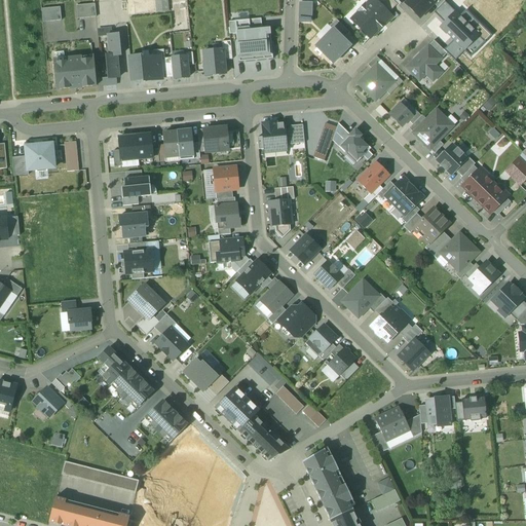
[(170,12),(167,0),(165,0),(156,1),(158,13),(170,12)]
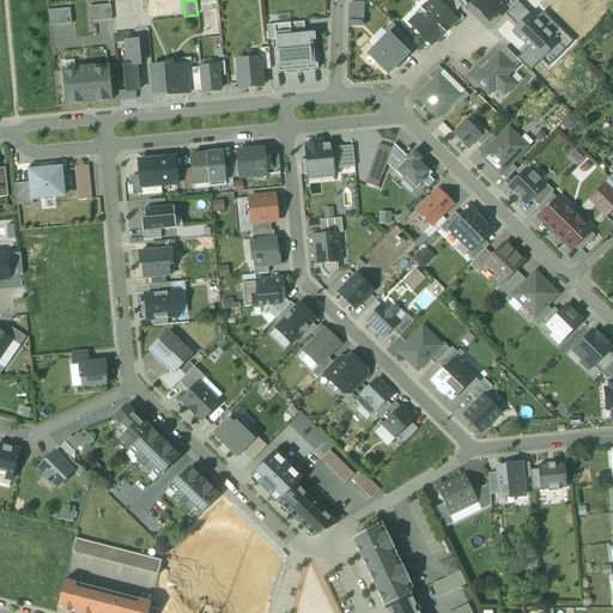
[(423,17),(419,13),(410,23),(431,44),(441,35),(441,34),(445,28),(447,29),(456,19),(453,16),(436,0),(435,0),(426,8),(429,11),(423,17)]
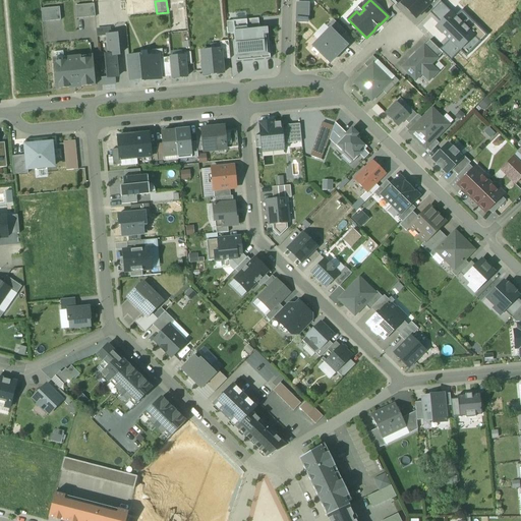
[(388,0),(370,0),(385,13),(393,5),(388,0)]
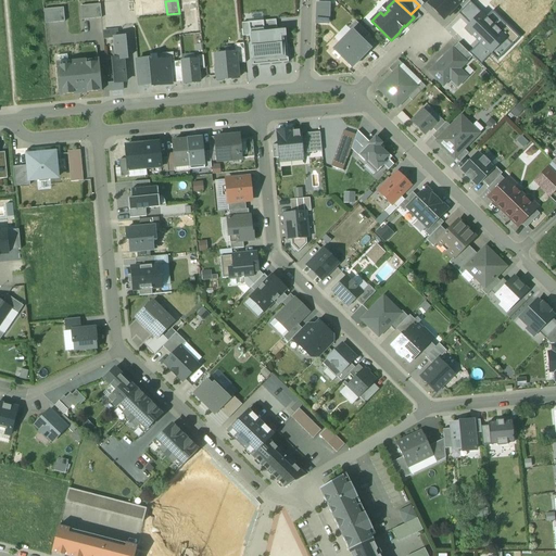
[(432,0),(428,4),(444,20),(458,4),(463,0),(432,0)]
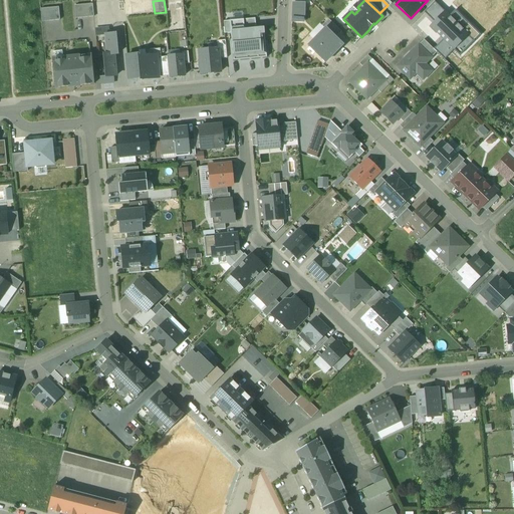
[(428,0),(424,4),(428,8),(436,0),(428,0)]
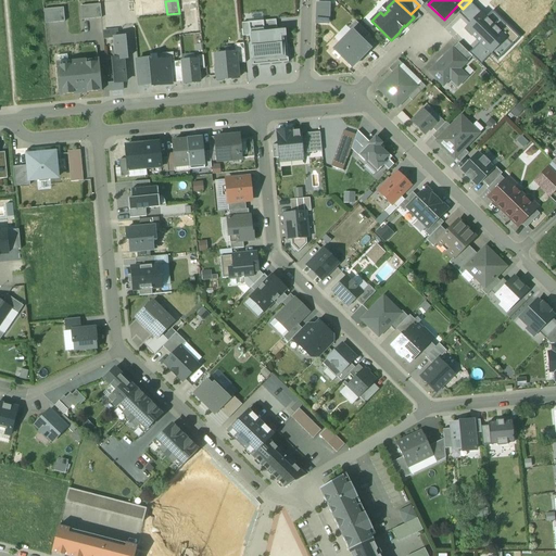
[(470,2),(459,14),(469,24),(481,13),(470,2)]
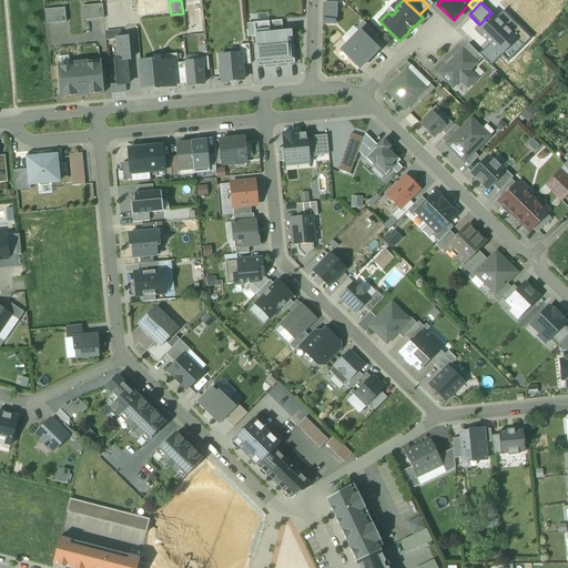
[(102,4),(83,7),(84,21),(103,19),(102,4)]
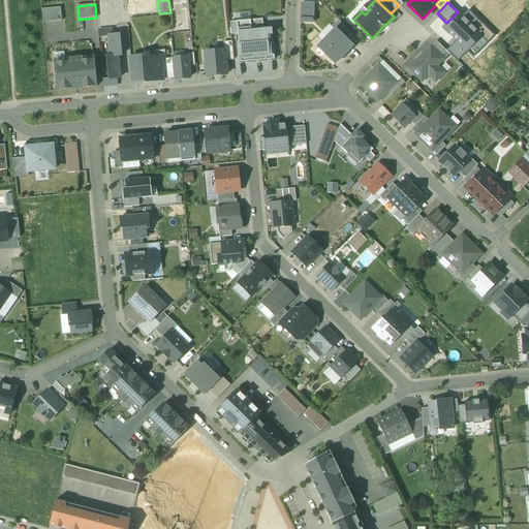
[(301,23),(313,23),(313,4),(302,4),(301,23)]
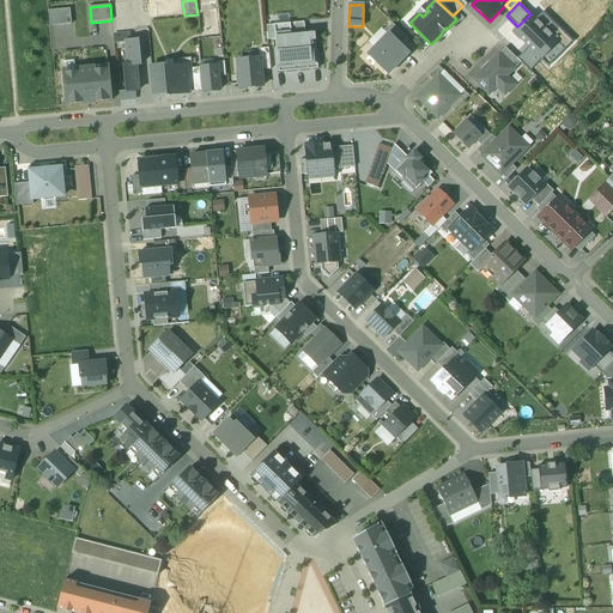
[(70,10),(49,12),(50,26),(71,24),(70,10)]
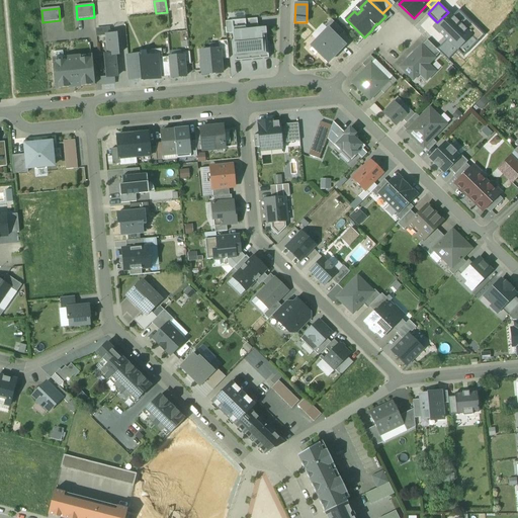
[(437,22),(433,27),(446,40),(457,52),(463,46),(469,51),(479,41),(466,30),(472,24),(458,10),(452,17),(448,12),(437,22)]
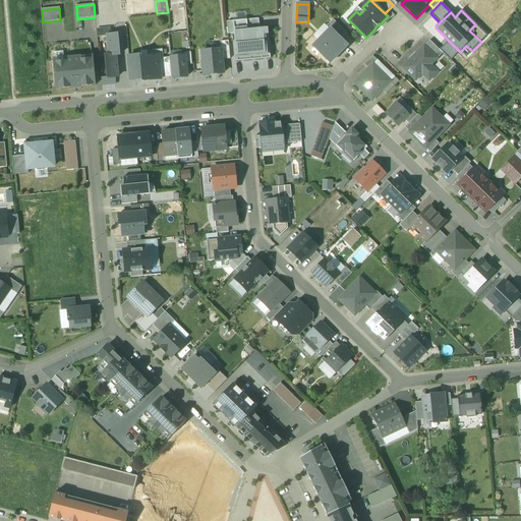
[(247,20),(248,31),(259,30),(258,19),(247,20)]
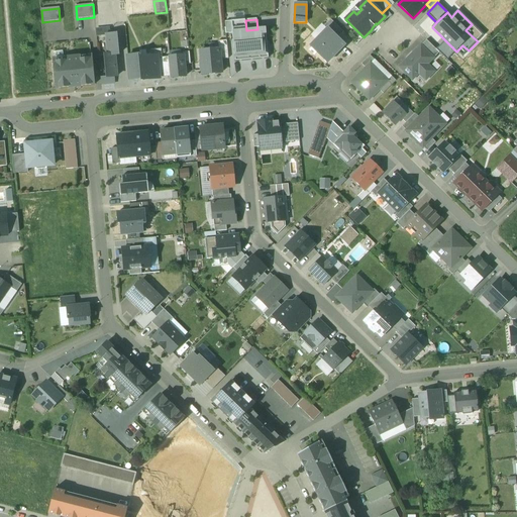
[(232,31),(246,30),(245,20),(231,22),(232,31)]
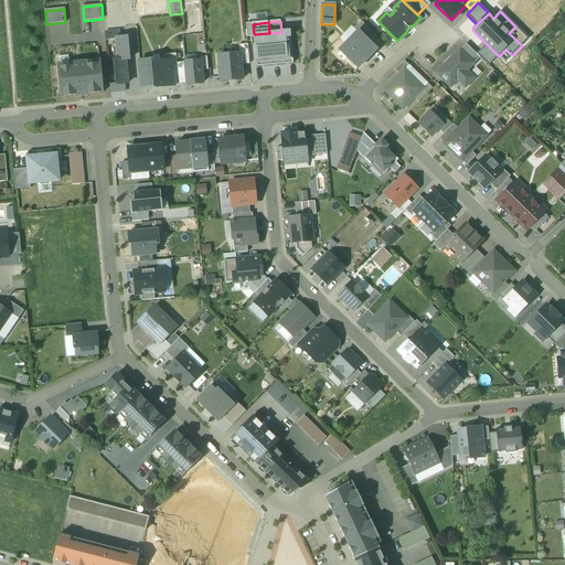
[(358,32),(369,43),(375,36),(361,22),(354,29),(358,32)]
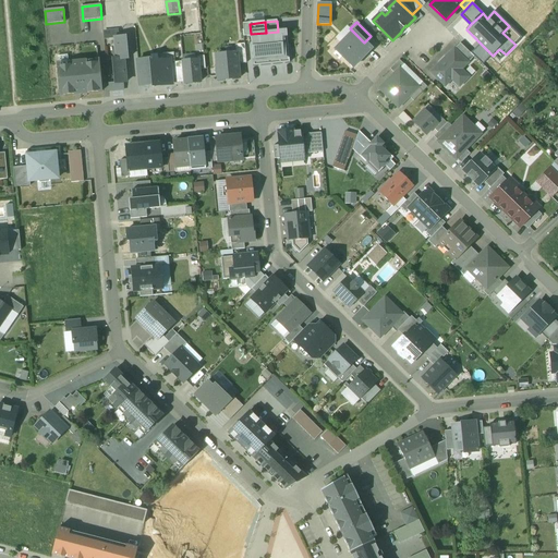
[(251,36),(253,67),(290,63),(287,31),(278,32),(266,33),(251,34),(251,36)]
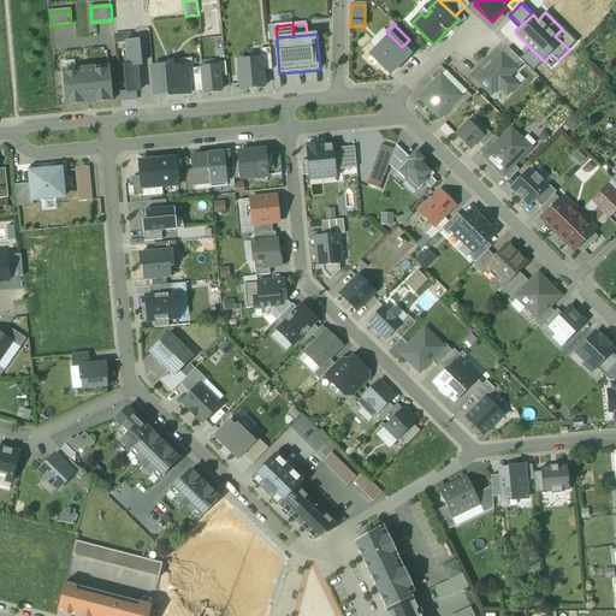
[(371,54),(391,76),(410,57),(402,47),(390,35),(371,54)]
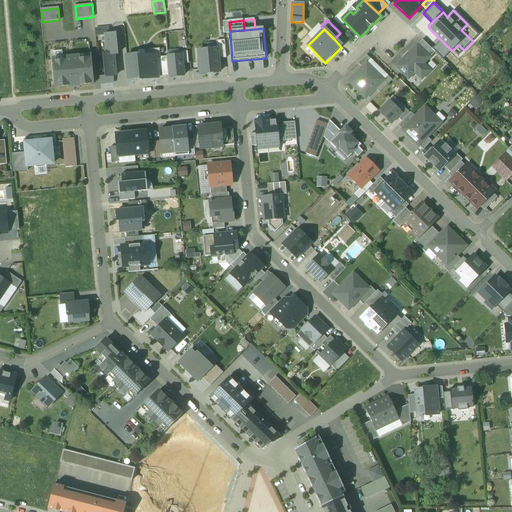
[(108,35),(105,35),(107,54),(103,55),(105,77),(112,77),(116,76),(114,55),(117,55),(115,34),(108,35)]
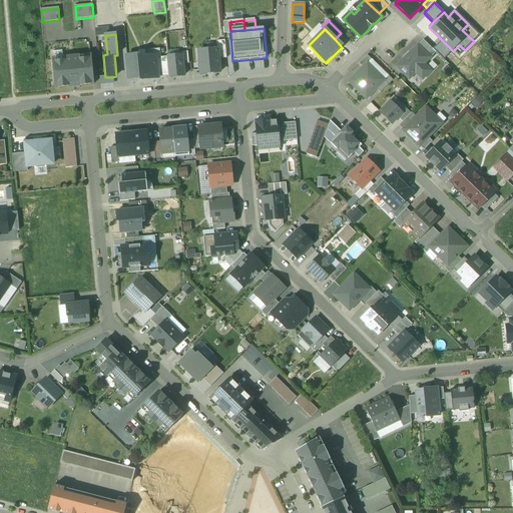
[(225,40),(216,41),(217,49),(218,59),(226,58),(225,40)]
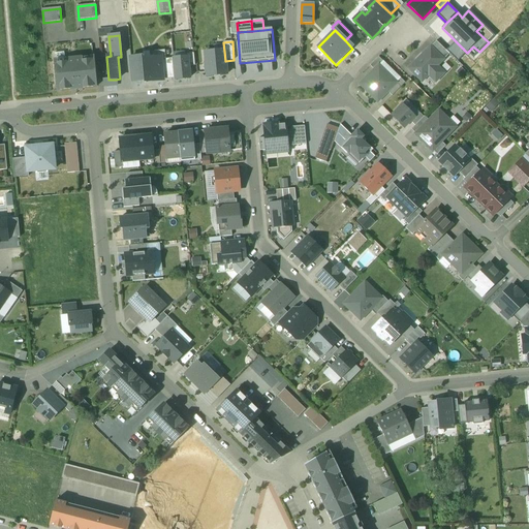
[(449,55),(436,41),(431,48),(443,60),(449,55)]
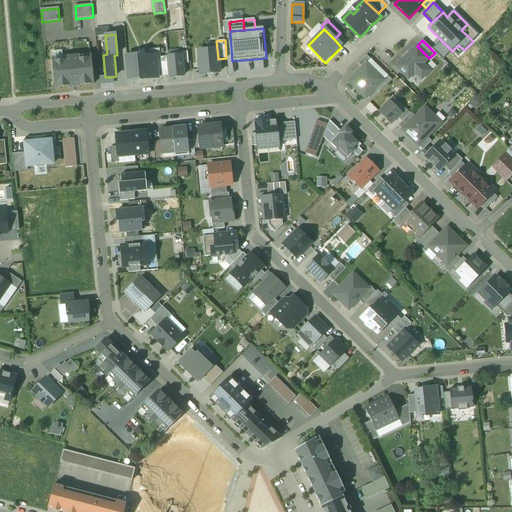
[(441,40),(432,49),(443,60),(452,51),(441,40)]
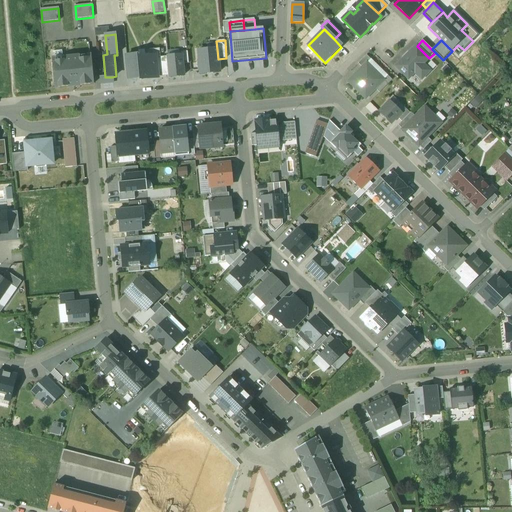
[(417,46),(396,67),(408,79),(414,73),(421,80),(430,71),(423,64),(429,58),(417,46)]
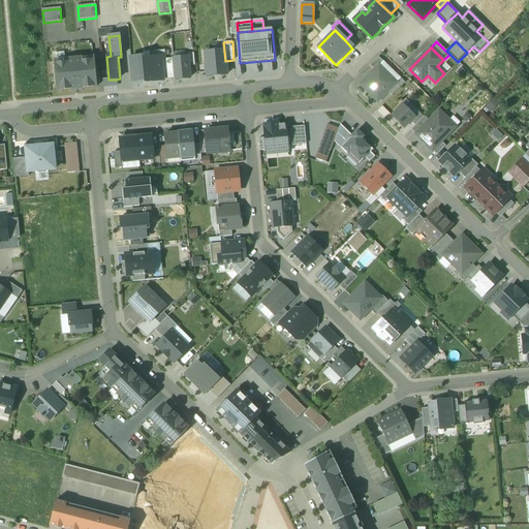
[(224,51),(205,53),(206,63),(205,63),(206,72),(207,72),(207,76),(227,74),(225,61),(224,51)]
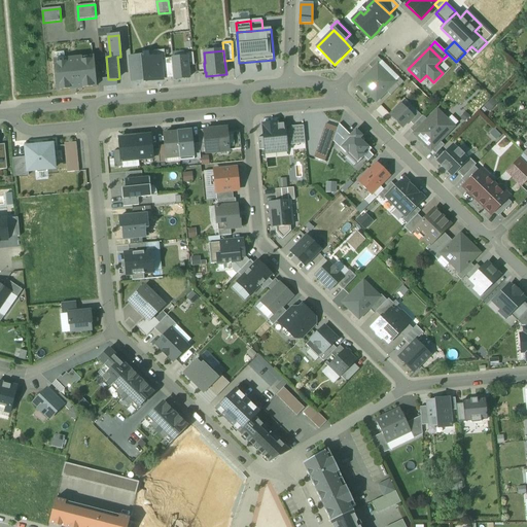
[(64,55),(54,56),(57,92),(76,90),(73,60),(65,61),(64,55)]
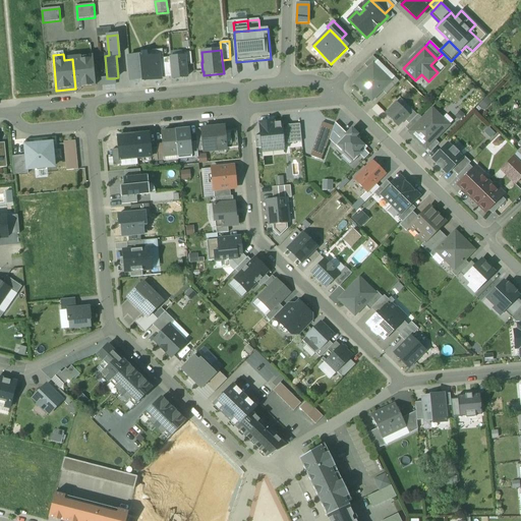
[(141,58),(141,56),(128,57),(130,80),(142,79),(142,81),(161,79),(161,78),(159,59),(159,56),(141,58)]
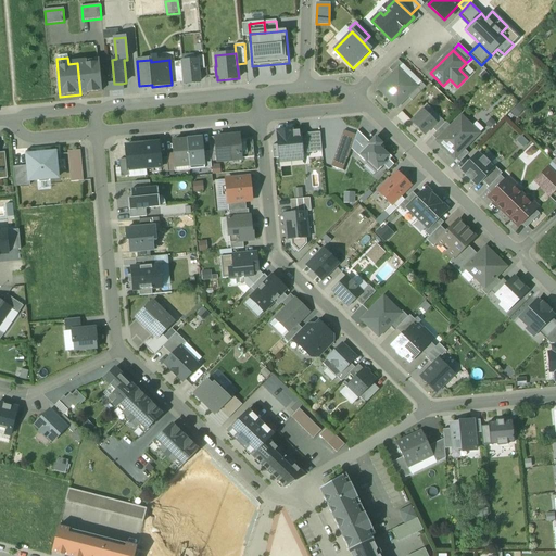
[(197,60),(182,62),(185,83),(185,84),(200,83),(199,70),(198,60),(197,60)]
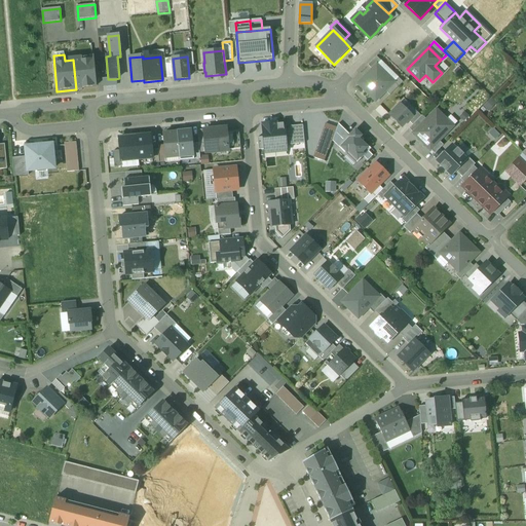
[(376,57),(368,66),(372,70),(376,66),(380,62),(376,57)]
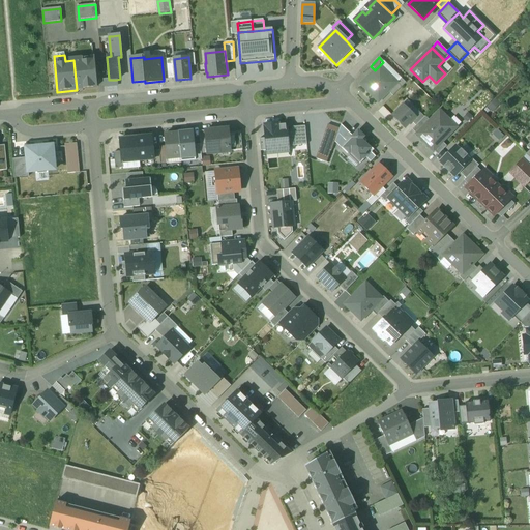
[(93,59),(74,60),(77,90),(89,89),(96,88),(93,59)]
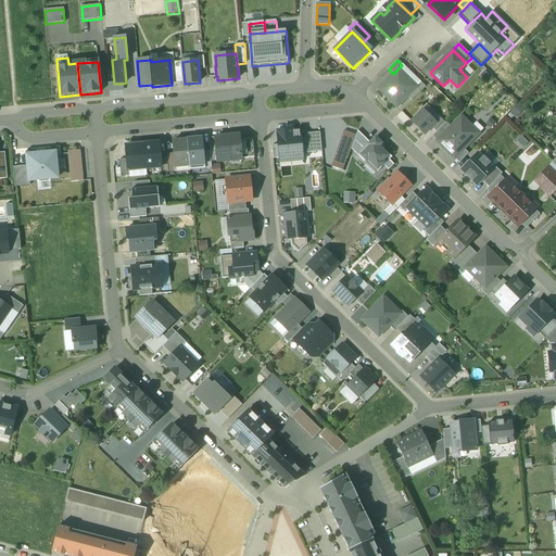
[(182,62),(169,63),(172,84),(185,83),(182,62)]
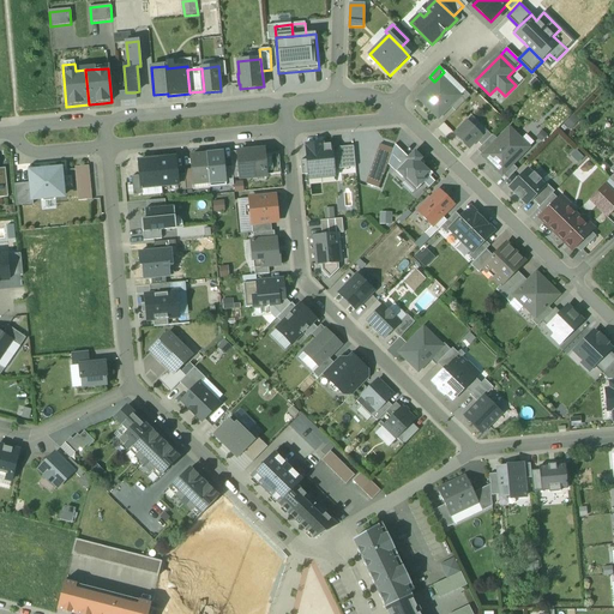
[(461,97),(439,77),(434,82),(417,98),(438,119),(450,107),(461,97)]
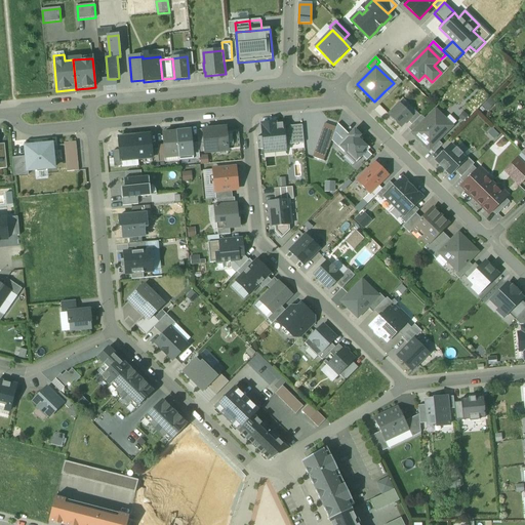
[(394,83),(385,91),(389,95),(402,82),(398,78),(394,83)]
